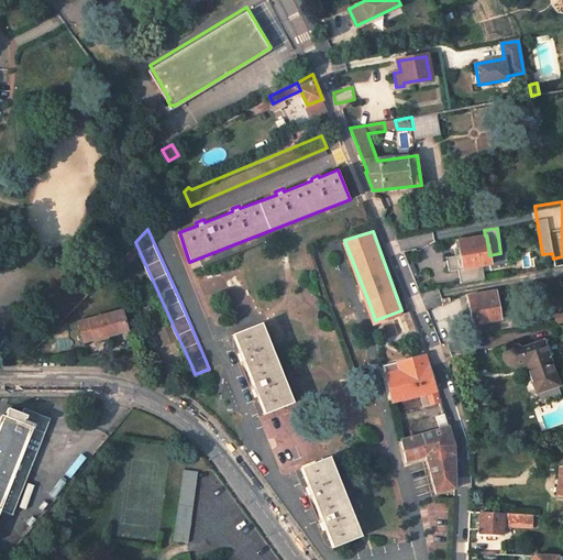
[(485,235),(459,240),(460,246),(464,268),(483,265),(490,263),(489,255),(486,235),(485,235)]
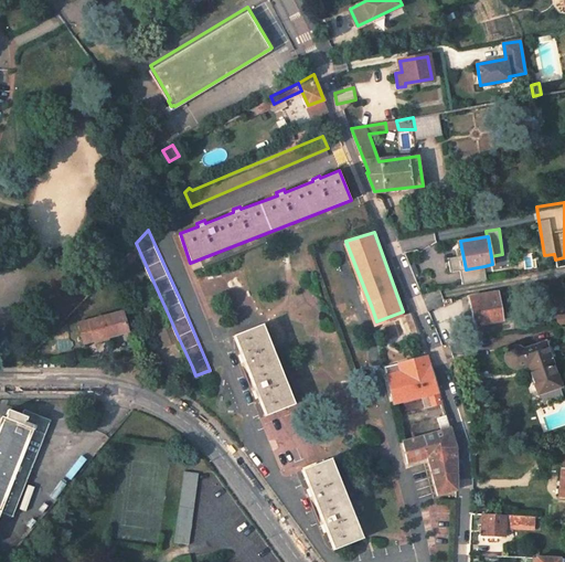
[(119,258),(125,265),(139,252),(136,243),(119,258)]
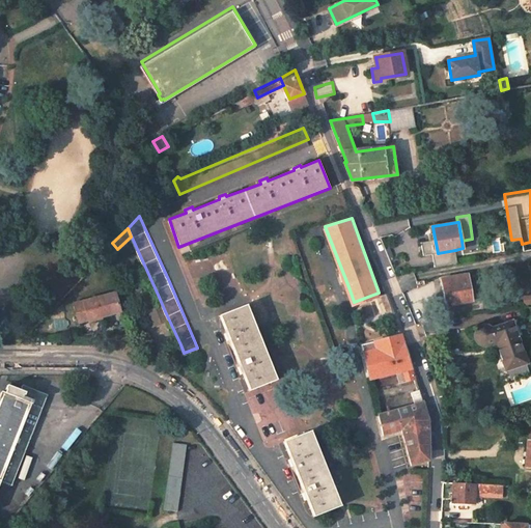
[(434,232),(429,233),(430,240),(429,241),(421,242),(423,255),(432,253),(438,253),(434,232)]
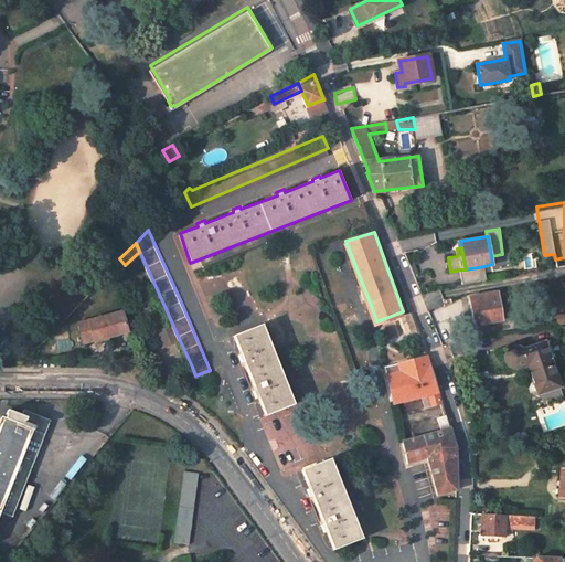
[(466,269),(460,269),(462,284),(487,279),(484,266),(466,269)]
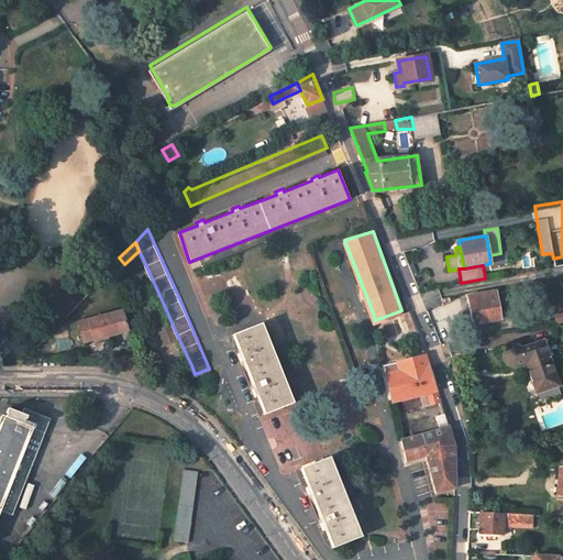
[(494,291),(468,294),(473,322),(498,318),(494,291)]
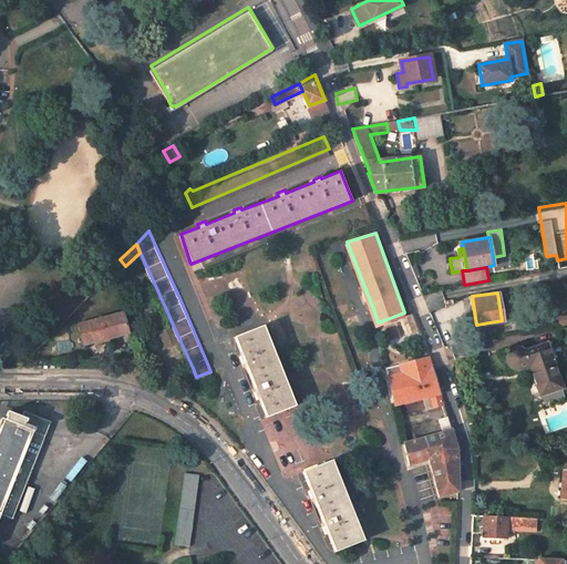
[(408,295),(402,297),(414,328),(421,326),(408,295)]
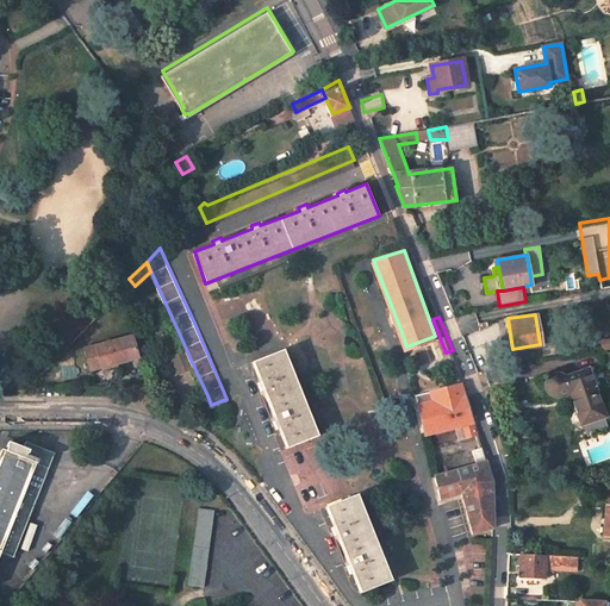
[(135,332),(87,347),(93,368),(104,364),(104,367),(117,363),(117,361),(141,354),(135,332)]
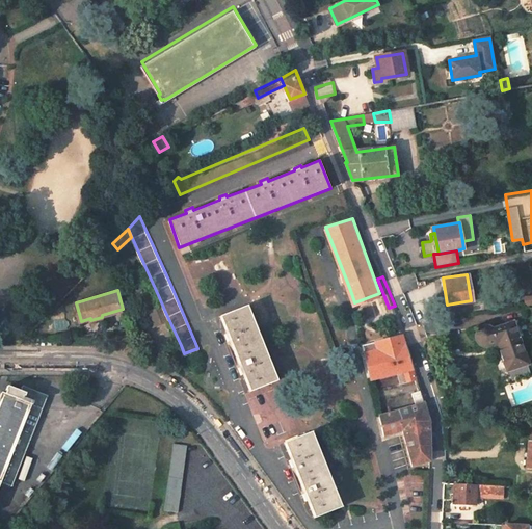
[(148,302),(154,317),(165,312),(159,297),(148,302)]
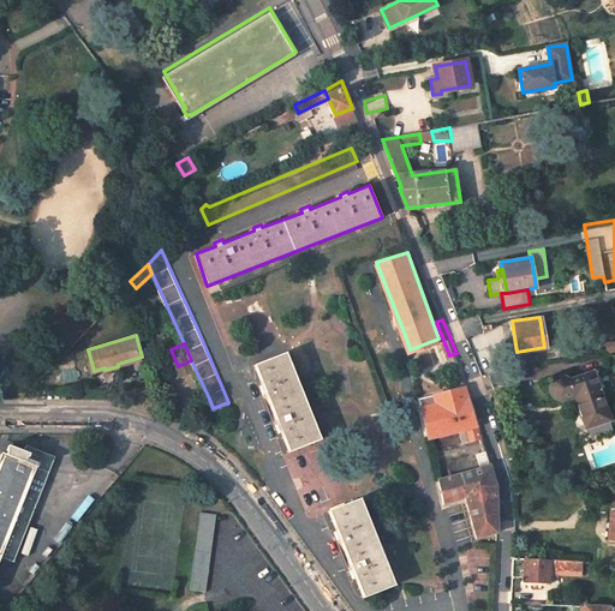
[(287,351),(256,364),(279,421),(275,423),(279,431),(282,430),(291,449),(322,438),(287,351)]
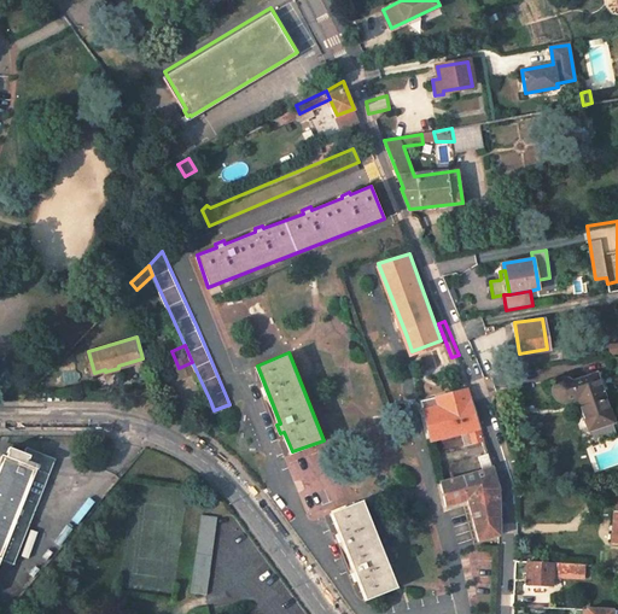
[(462,361),(454,363),(461,387),(470,386),(462,361)]
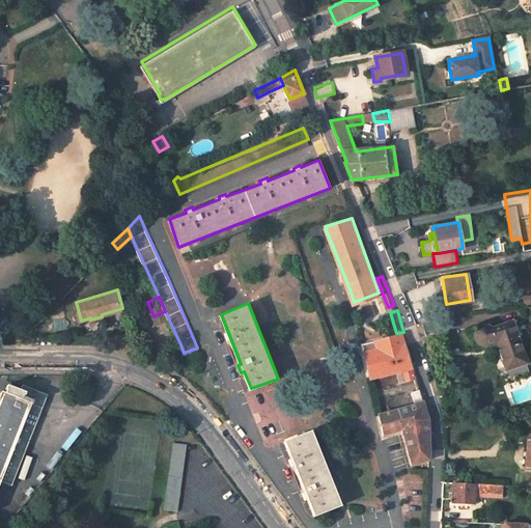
[(506,367),(528,360),(512,318),(493,325),(491,325),(487,325),(484,326),(482,328),(481,329),(481,331),(480,335),(481,336),(483,340),(484,341),(488,342),(493,342),(494,341),(496,340),(506,367)]
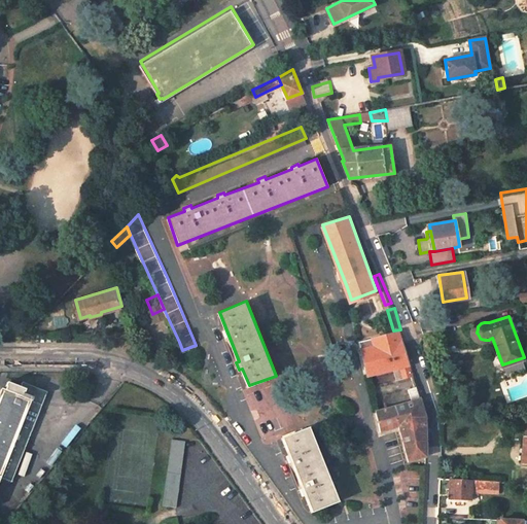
[(393,330),(374,335),(375,339),(365,341),(366,347),(361,348),(367,373),(400,364),(403,375),(413,374),(400,329),(393,330)]
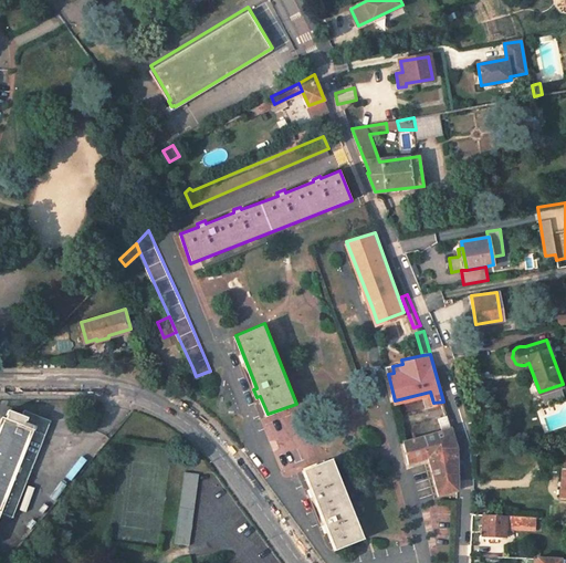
[(0,511),(11,515),(50,419),(23,409),(21,415),(8,409),(4,417),(1,416),(0,418),(0,511)]
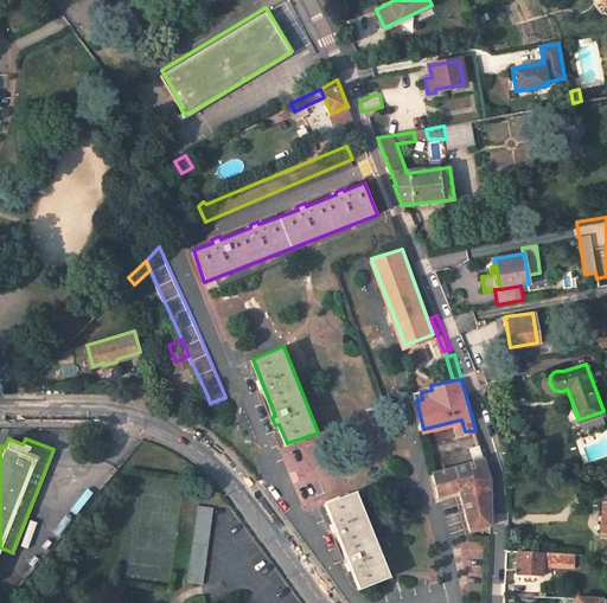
[(479,441),(471,443),(474,459),(433,469),(439,493),(460,487),(471,527),(491,524),(490,475),(479,441)]
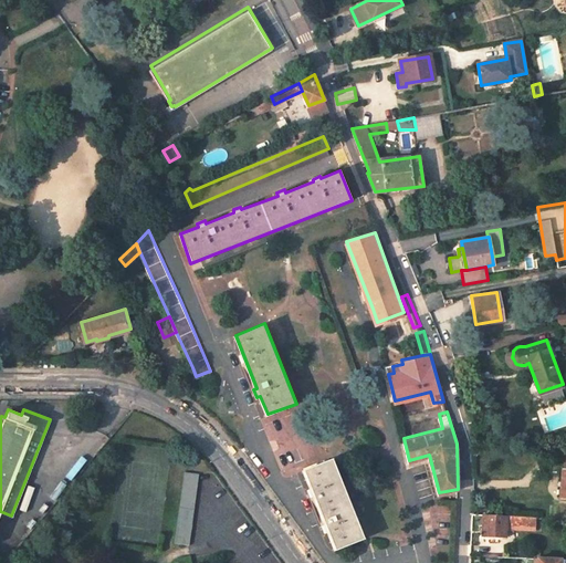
[(364,535),(334,456),(305,467),(312,483),(310,486),(312,493),(315,492),(325,521),(323,522),(325,529),(328,528),(335,546),(364,535)]
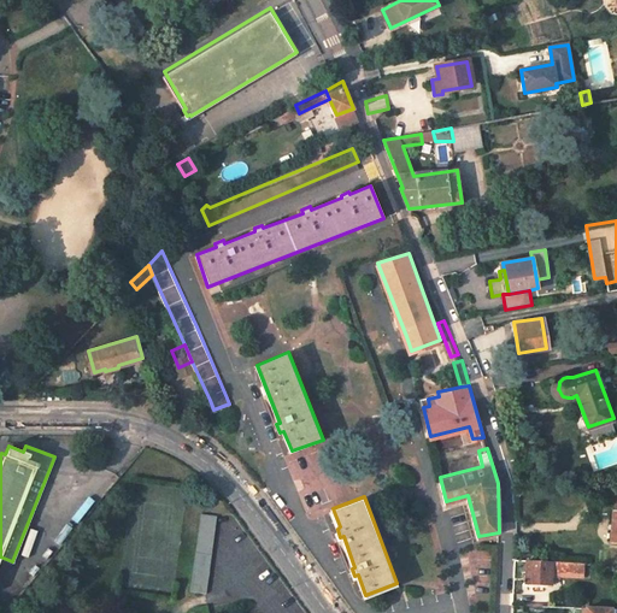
[(200,513),(192,590),(206,593),(217,514),(200,513)]
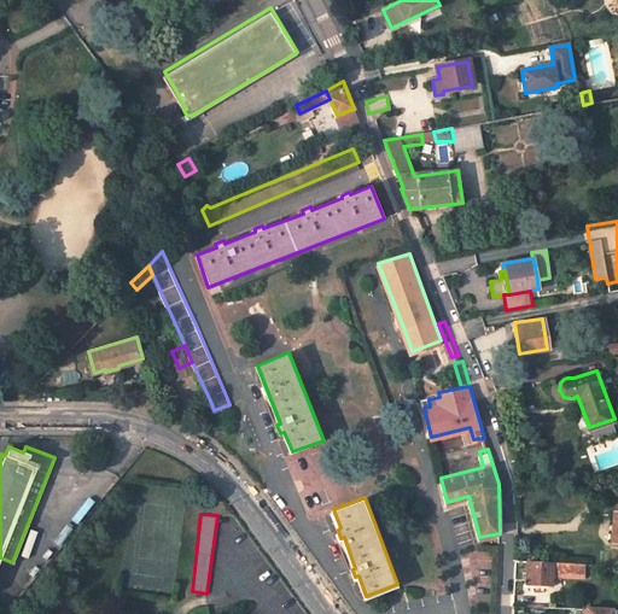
[(528,557),(528,580),(553,582),(553,573),(575,574),(575,560),(528,557)]
